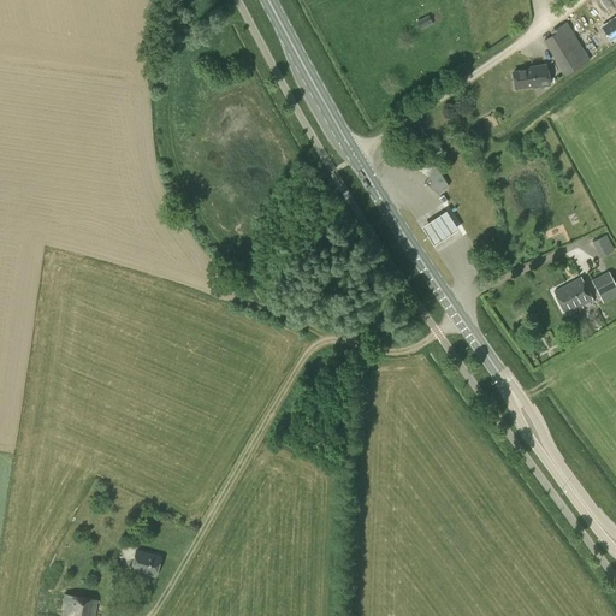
[(421,30),(432,24),(428,16),(416,22),(421,30)]
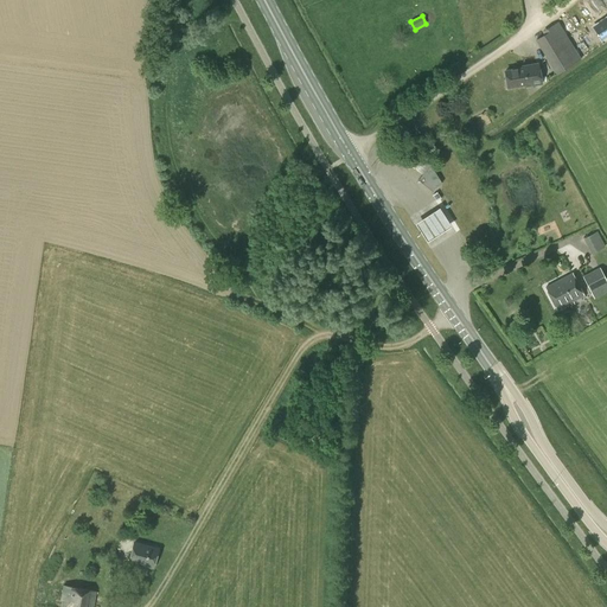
[(606,20),(593,31),(602,44),(606,40),(606,20)]
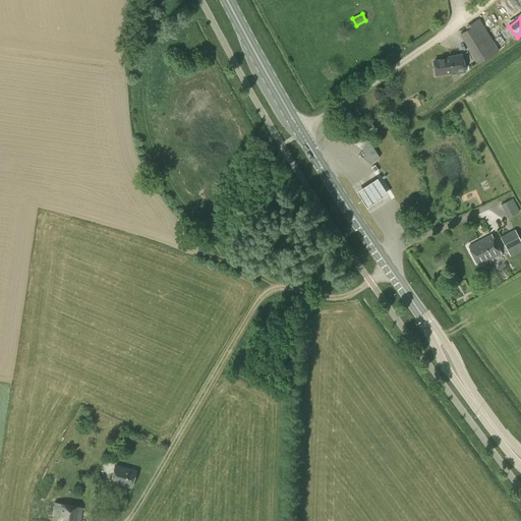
[(491,56),(499,51),(488,35),(481,39),(473,26),(461,35),(474,57),(487,49),(491,56)]
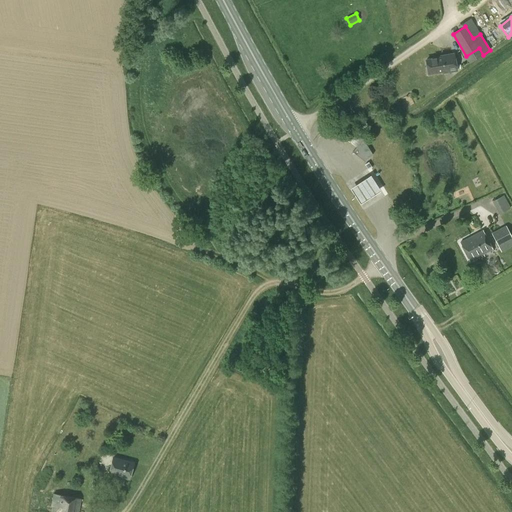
[(457,71),(454,53),(440,55),(440,57),(426,60),(429,73),(442,71),(443,74),(457,71)]
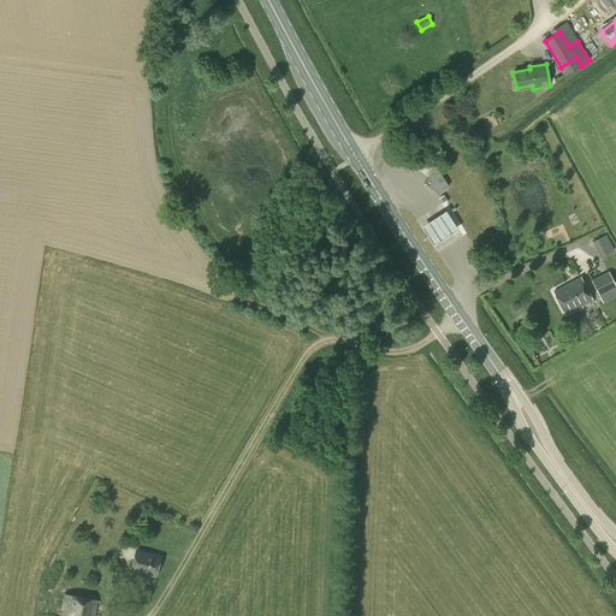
[(439,194),(444,189),(449,185),(437,167),(424,182),(439,194)]
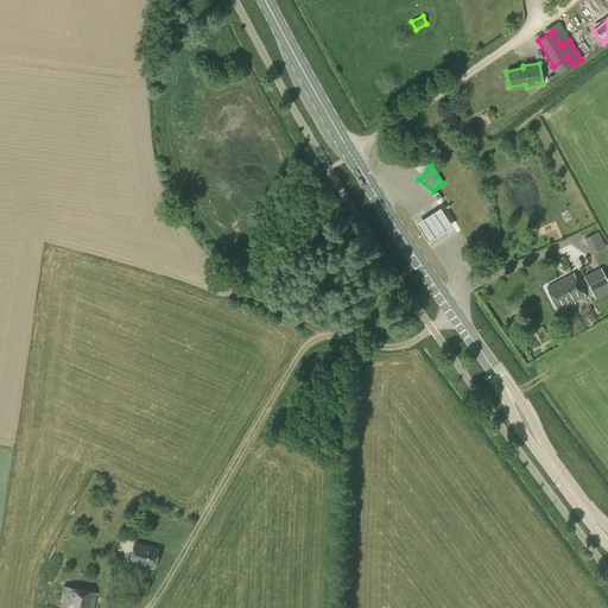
[(444,210),(420,226),(432,245),(456,229),(444,210)]
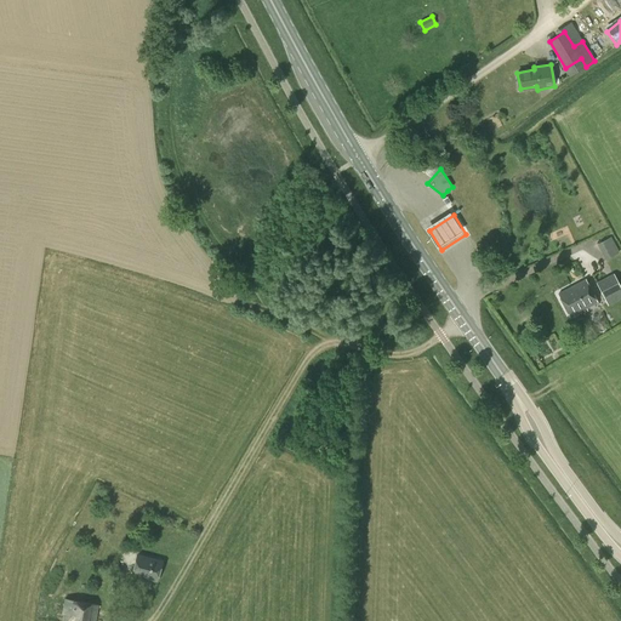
[(607,257),(620,251),(613,234),(598,241),(607,257)]
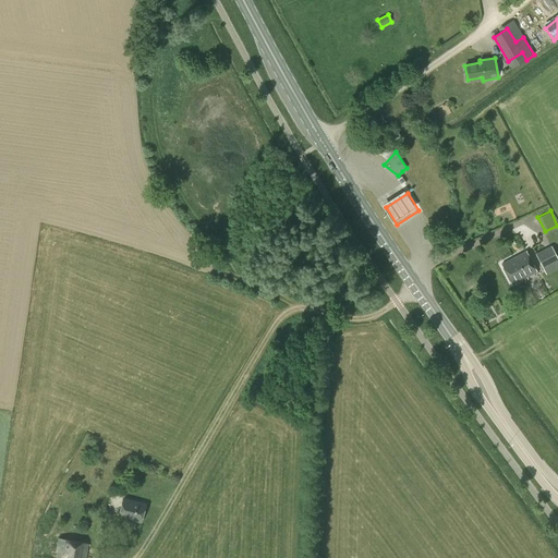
[(543,267),(557,259),(557,258),(552,245),(535,254),(543,267)]
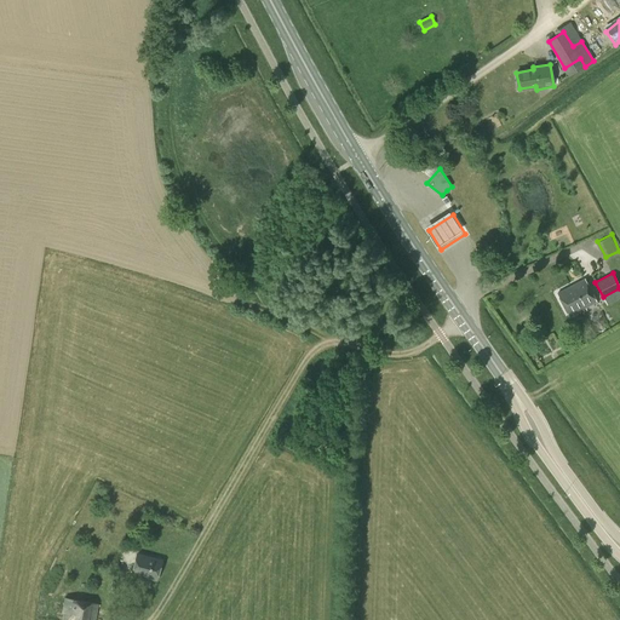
[(568,316),(577,311),(596,302),(584,280),(564,290),(557,293),(568,316)]
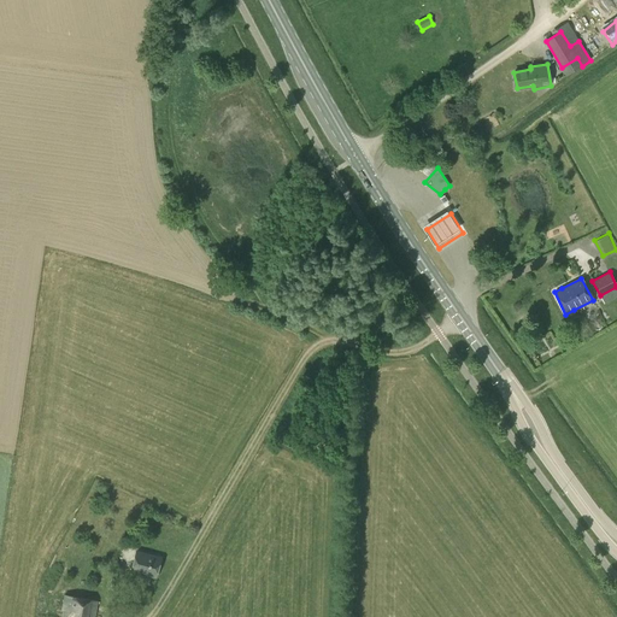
[(156,576),(160,559),(147,556),(147,554),(136,551),(131,569),(156,576)]
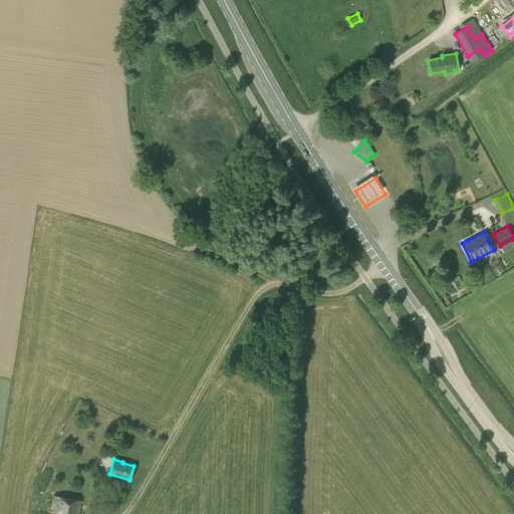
[(79,513),(82,501),(53,495),(51,508),(54,508),(52,513),(79,513)]
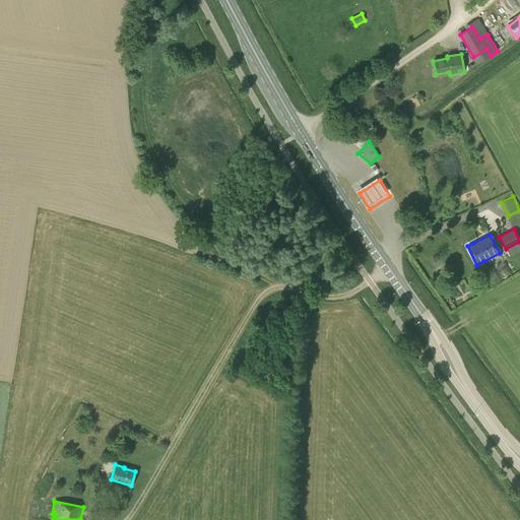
All buildings are outlined.
